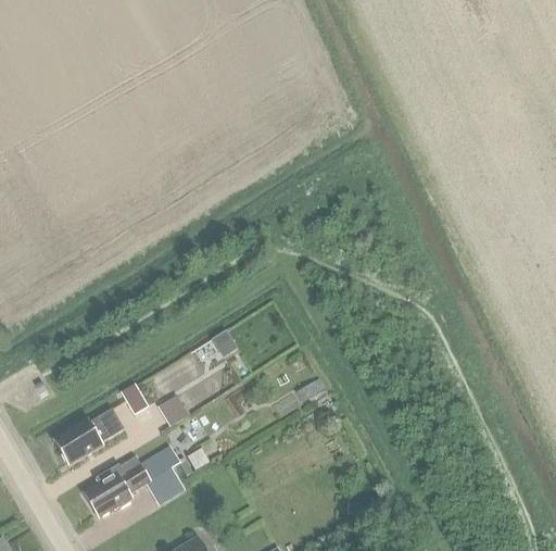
[(218,335),(230,353),(245,343),(234,325),(218,335)]
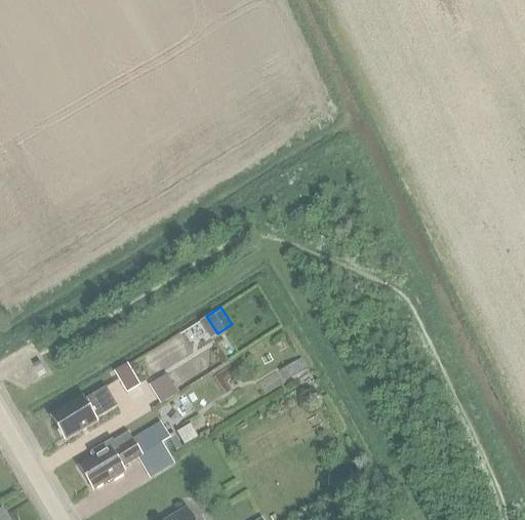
[(299,354),(281,365),(287,377),(307,366),(299,354)]
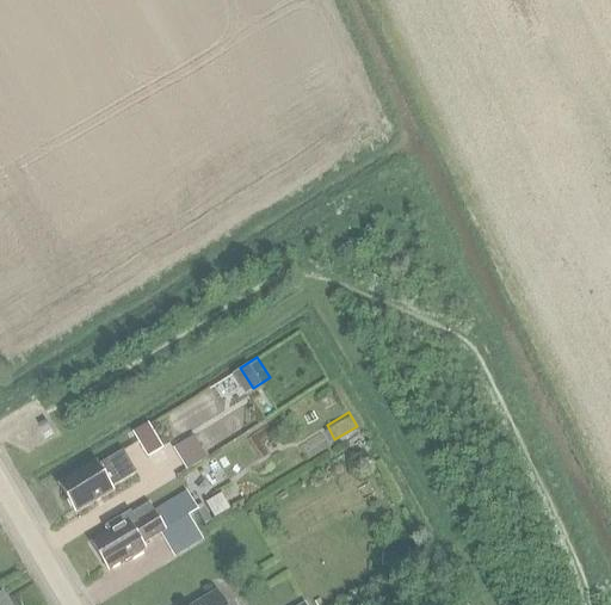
[(149,419),(134,428),(140,439),(155,430),(149,419)]
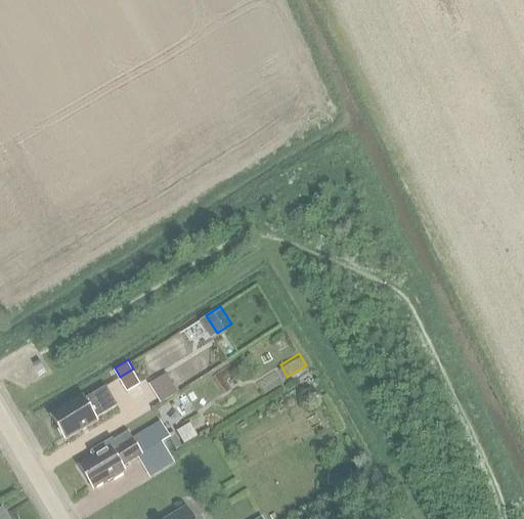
[(173,366),(154,378),(165,398),(184,388),(173,366)]
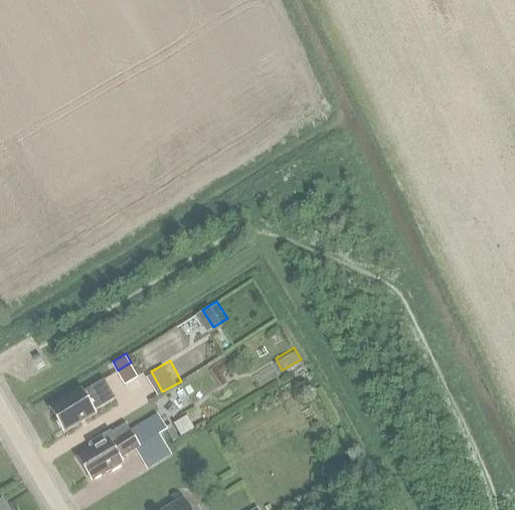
[(96,407),(116,395),(105,376),(83,388),(82,386),(50,405),(64,429),(97,409),(96,407)]
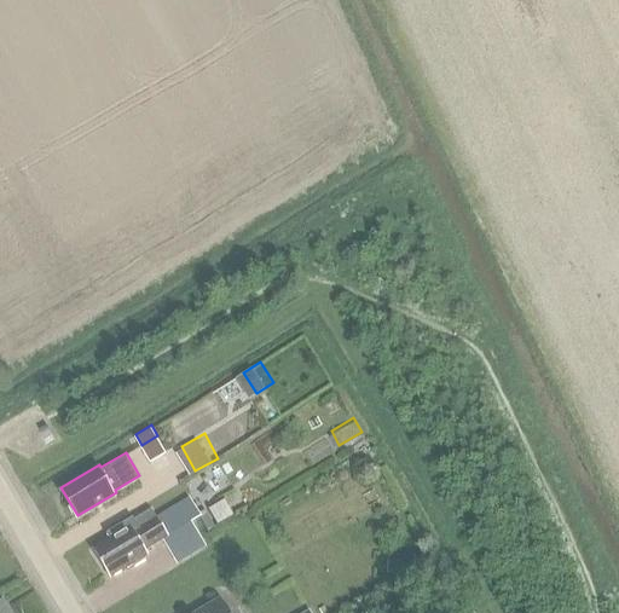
[(151,505),(134,516),(133,514),(106,530),(110,535),(93,545),(110,573),(133,560),(134,562),(145,555),(144,553),(148,551),(145,547),(168,532),(163,525),(156,513),(156,514),(151,505)]
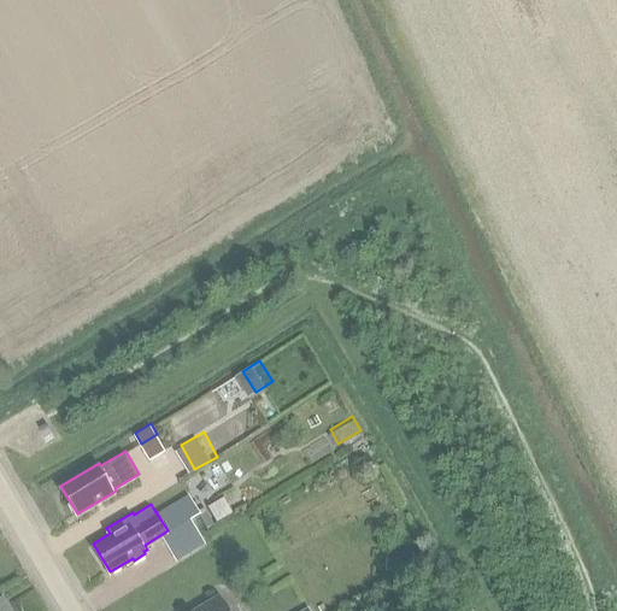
[(206,509),(199,513),(206,526),(213,522),(206,509)]
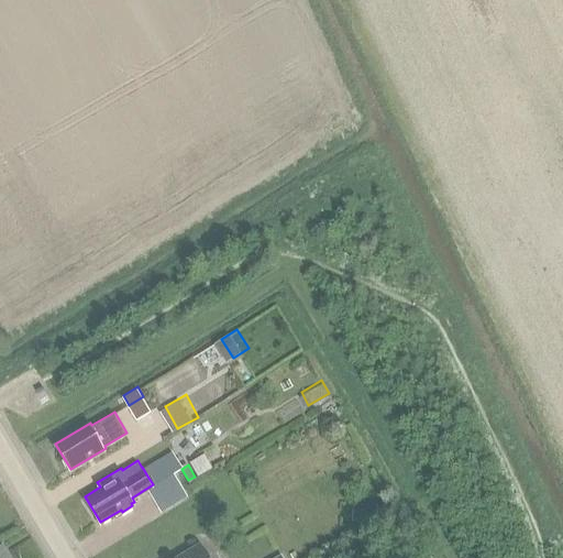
[(0,557),(10,557),(1,543),(0,544),(0,557)]
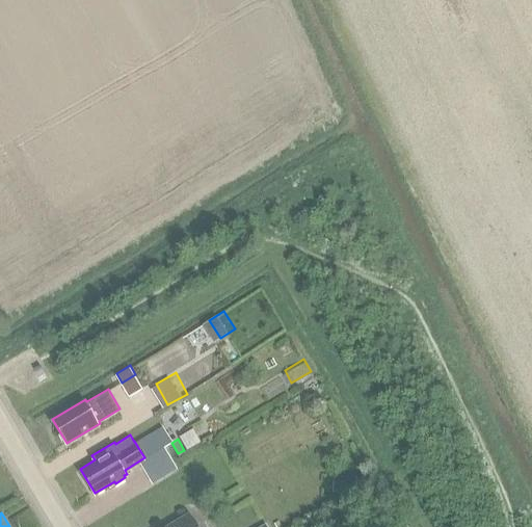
[(197,526),(189,512),(164,526),(197,526)]
